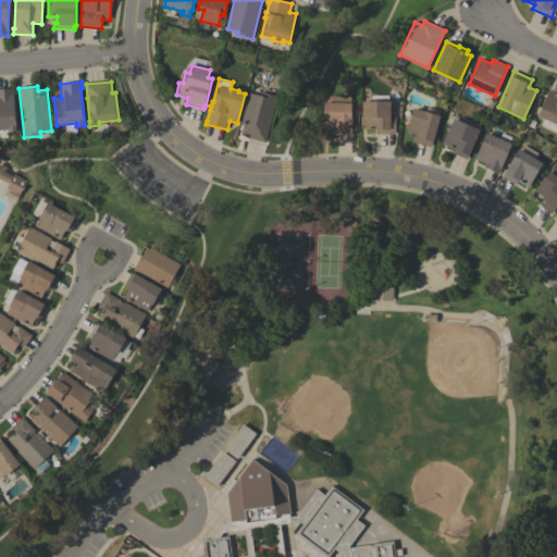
[(17,132),(8,133),(9,137),(0,137),(0,89),(14,88),(15,93),(14,94),(17,132)]
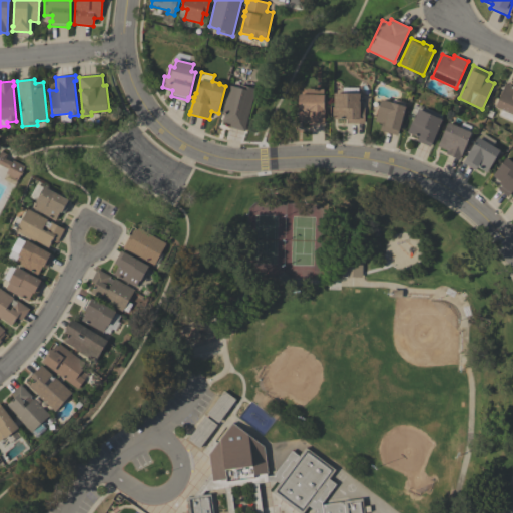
[(512,114),(495,107),(506,83),(512,86),(512,114)]
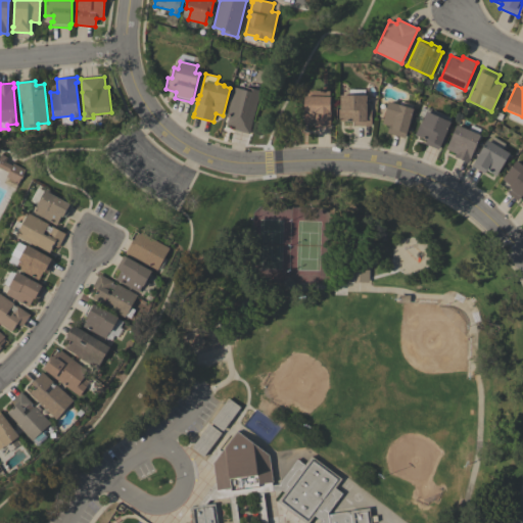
[(250,134),(235,130),(236,127),(227,125),(229,117),(227,117),(235,87),(245,90),(246,87),(262,91),(250,134)]
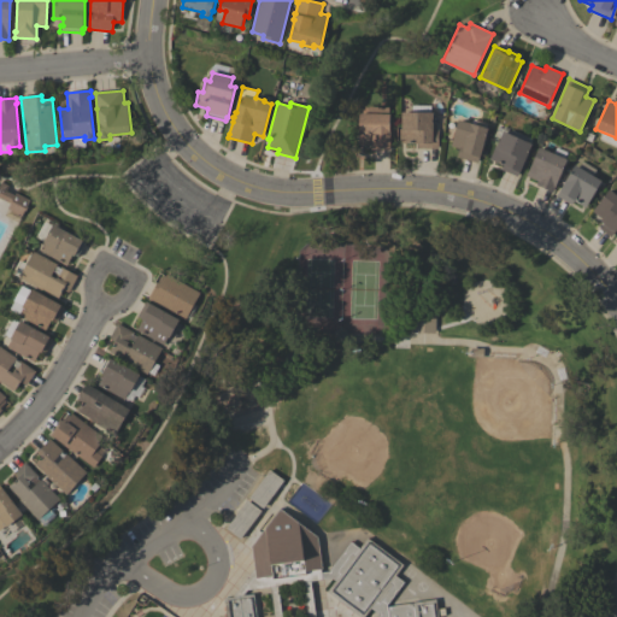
[(358,113),(368,113),(368,107),(388,107),(388,113),(389,113),(389,131),(391,131),(389,151),(371,150),(371,145),(358,144),(358,113)]
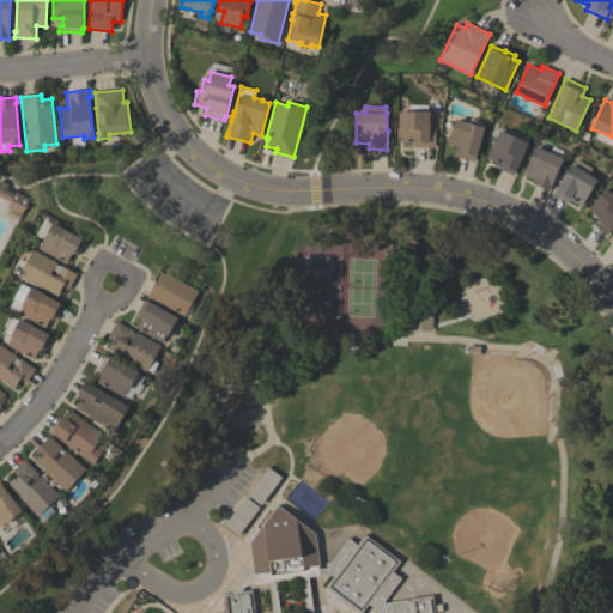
[(396,141),(396,128),(399,128),(399,111),(430,113),(430,128),(436,129),(435,149),(414,147),(414,143),(396,141)]
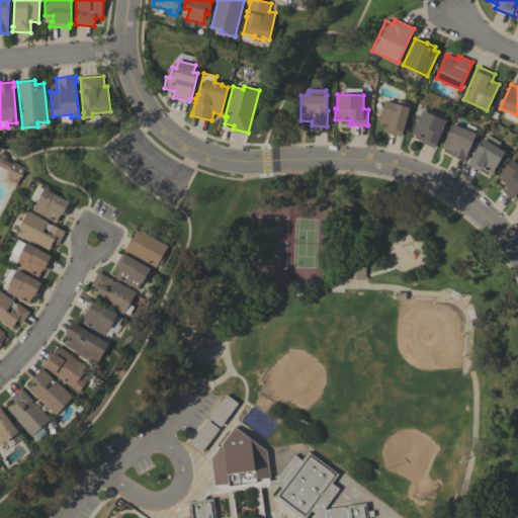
[(401,137),(383,133),(385,124),(378,122),(384,101),(409,107),(401,137)]
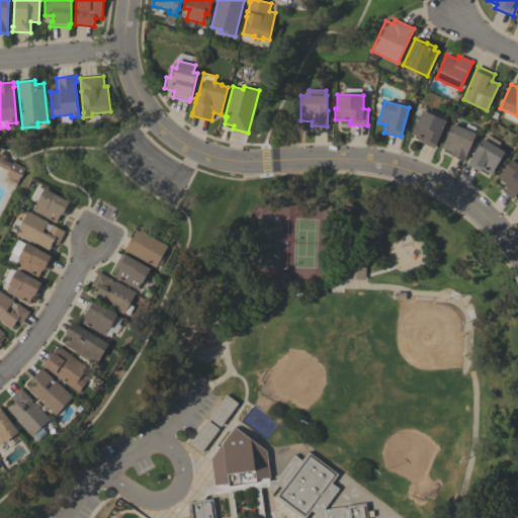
[(434,149),(421,143),(423,139),(411,134),(416,122),(417,123),(422,110),(446,120),(434,149)]
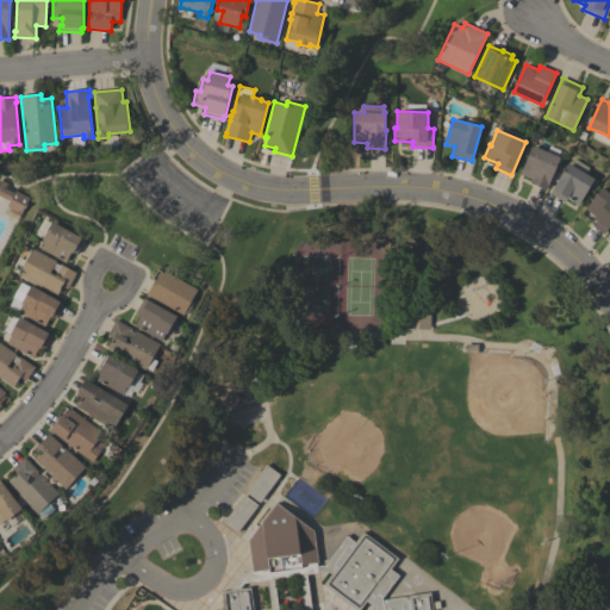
[(561,159),(546,191),(530,184),(531,180),(521,174),(533,145),(561,159)]
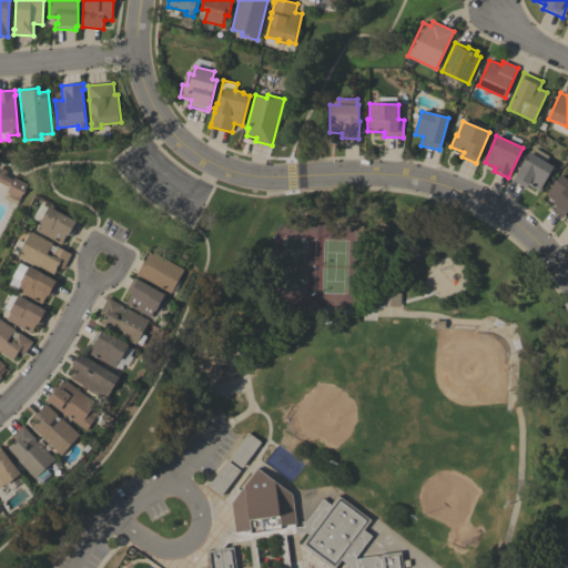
[(554,166),(539,192),(528,185),(526,189),(513,181),(529,152),(554,166)]
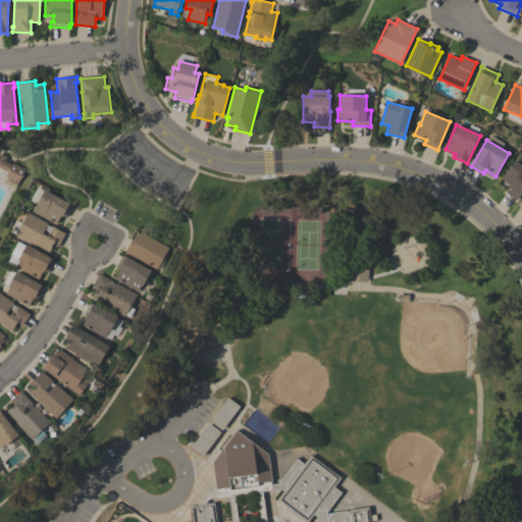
[(0,167),(0,157),(1,155),(8,158),(6,162),(12,165),(13,163),(25,169),(22,174),(23,175),(21,178),(18,183),(16,181),(16,183),(8,179),(9,178),(7,176),(9,172),(0,167)]
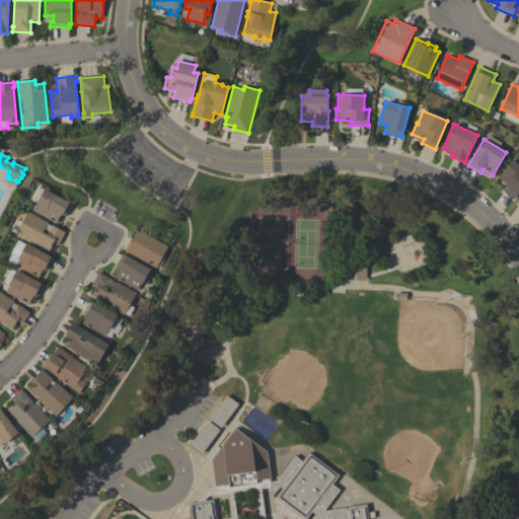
[(518,193),(514,200),(504,192),(507,188),(505,187),(507,184),(499,178),(513,159),(518,163),(518,193)]
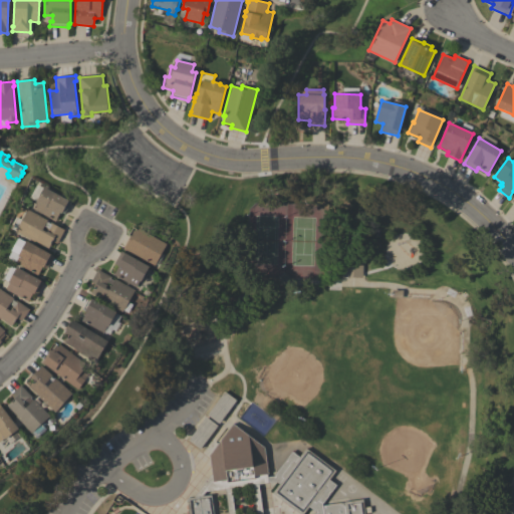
[(34,210),(38,203),(36,202),(44,187),(69,201),(69,202),(71,203),(65,214),(62,213),(62,214),(61,213),(56,221),(34,210)]
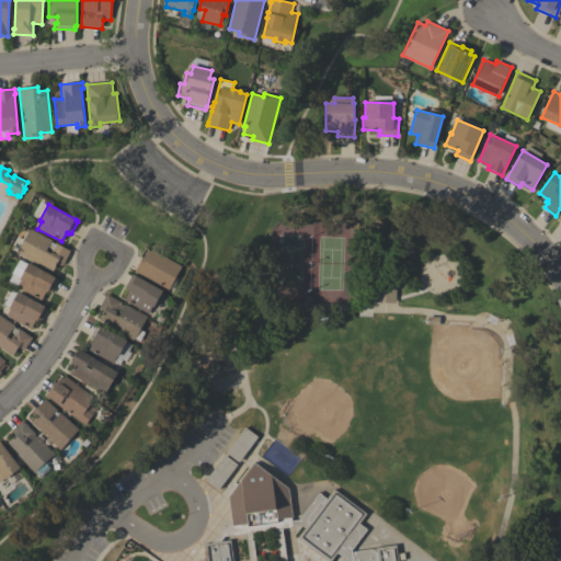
[(54,272),(39,263),(38,264),(18,253),(31,229),(53,241),(52,242),(56,244),(56,243),(71,251),(63,266),(58,264),(54,272)]
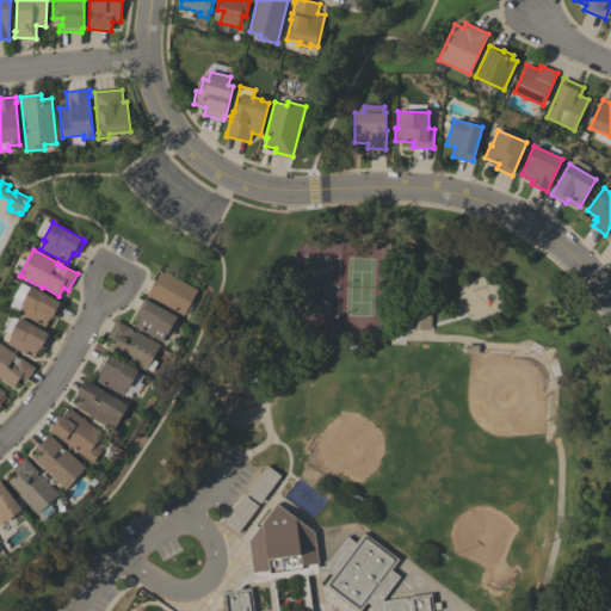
[(198,290),(184,316),(148,296),(156,279),(158,281),(161,273),(164,275),(166,272),(198,290)]
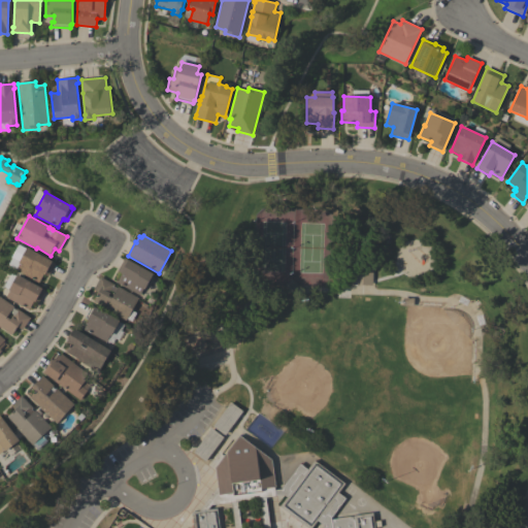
[(56,263),(48,276),(44,274),(39,283),(17,270),(20,263),(20,261),(12,257),(20,244),(27,249),(28,248),(53,261),(53,262),(56,263)]
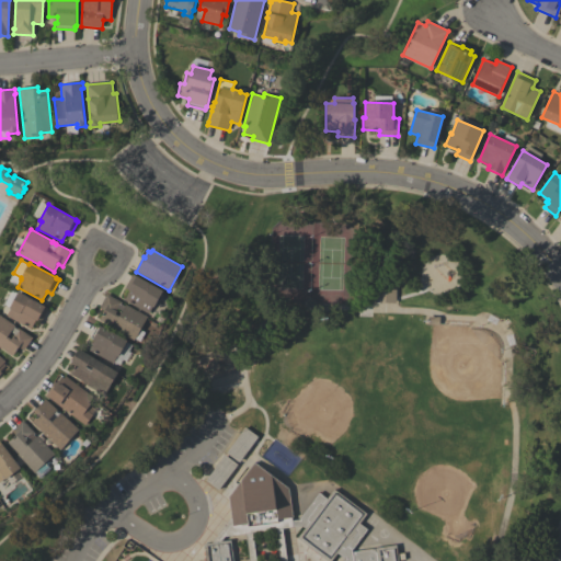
[(125,300),(130,292),(125,288),(134,274),(164,292),(155,307),(153,307),(149,315),(125,300)]
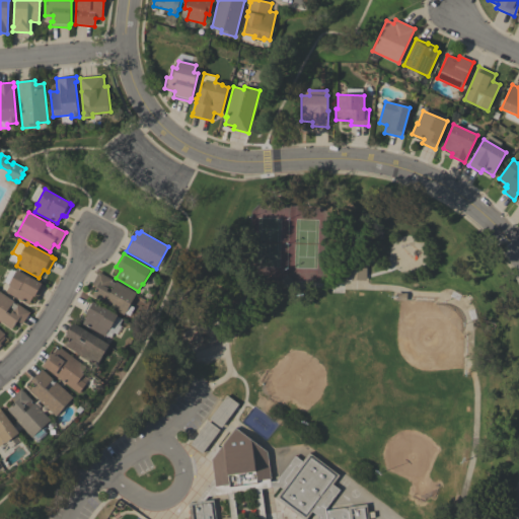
[(346,280),(365,280),(366,265),(347,265),(346,280)]
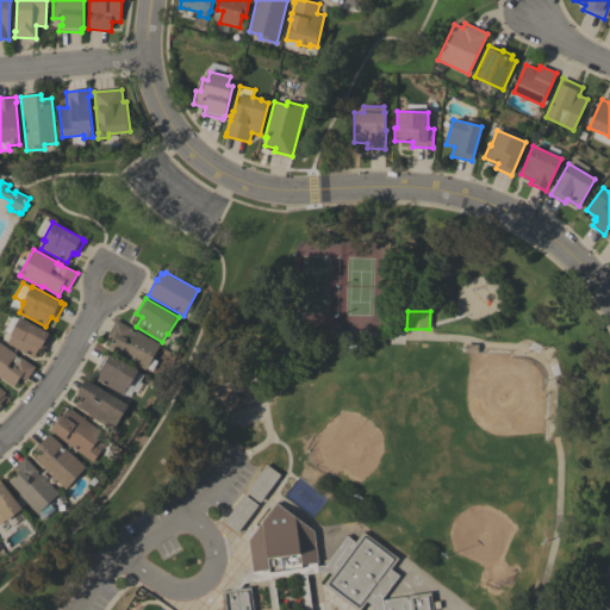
[(35,359),(7,344),(12,336),(11,335),(20,317),(49,334),(53,336),(44,352),(39,349),(35,359)]
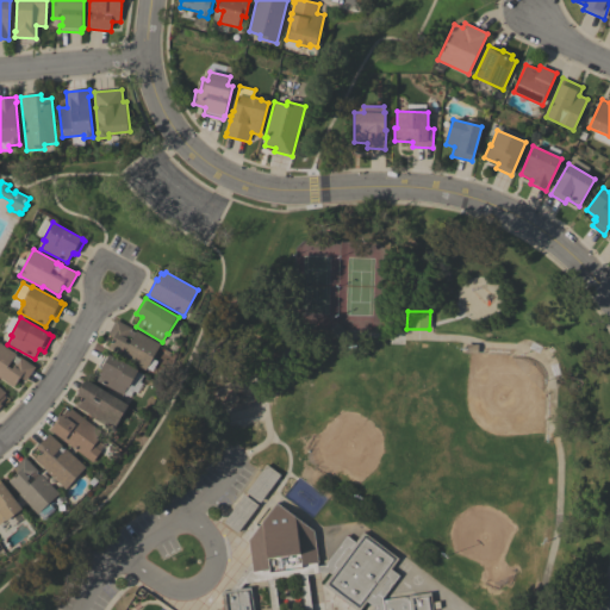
[(161,344),(147,371),(124,359),(125,358),(109,348),(114,338),(109,335),(117,321),(134,330),(132,331),(136,334),(137,331),(161,344)]
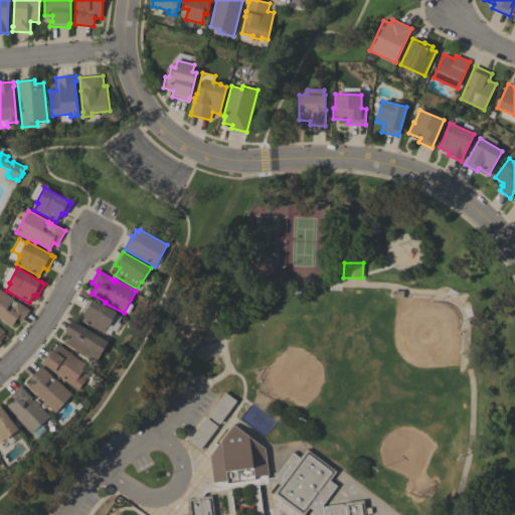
[(30,310),(22,322),(17,319),(12,327),(0,319),(0,290),(14,300),(13,301),(16,303),(17,302),(30,310)]
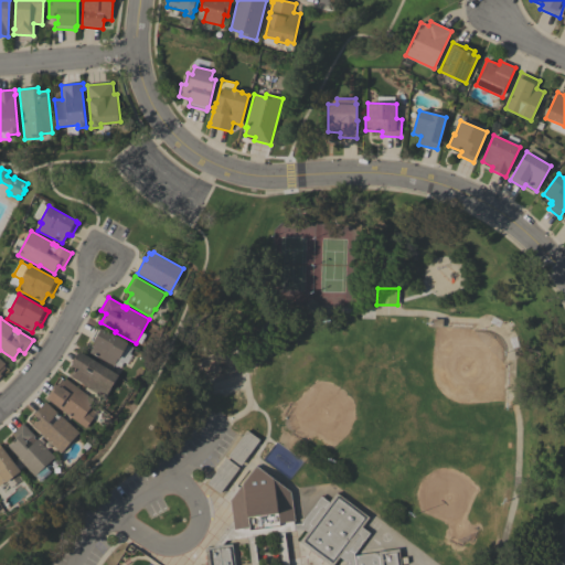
[(129,343),(120,360),(118,359),(115,366),(91,353),(95,343),(94,343),(94,342),(92,341),(98,328),(102,329),(129,343)]
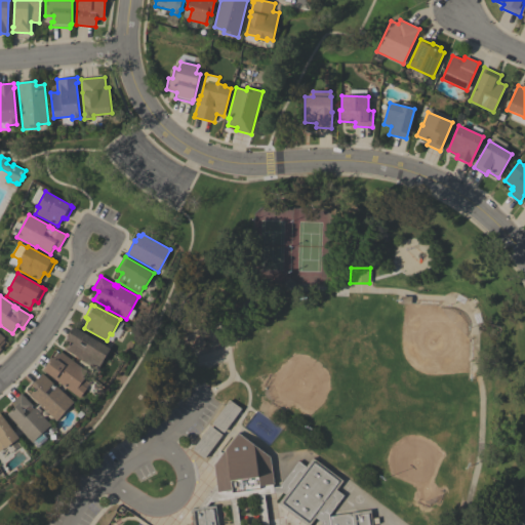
[(71,342),(67,340),(68,337),(67,337),(72,328),(73,329),(75,327),(111,349),(97,371),(77,359),(78,358),(66,351),(71,342)]
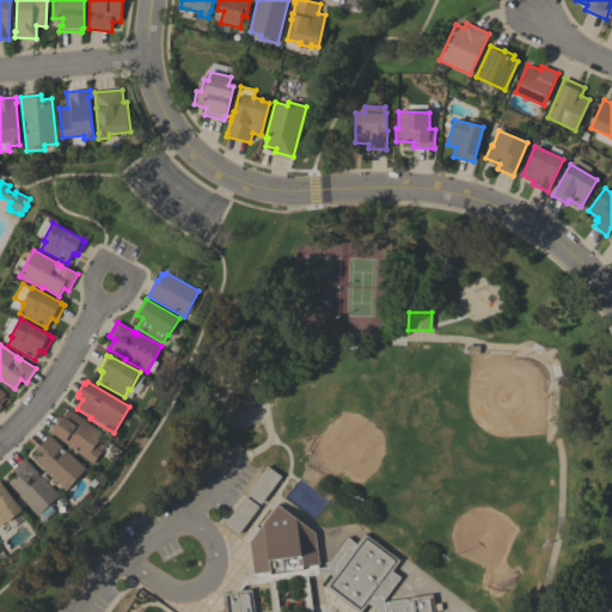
[(102,434),(97,440),(99,441),(93,447),(102,453),(93,465),(62,441),(53,434),(49,433),(59,421),(57,420),(60,416),(62,417),(67,411),(69,414),(72,411),(102,434)]
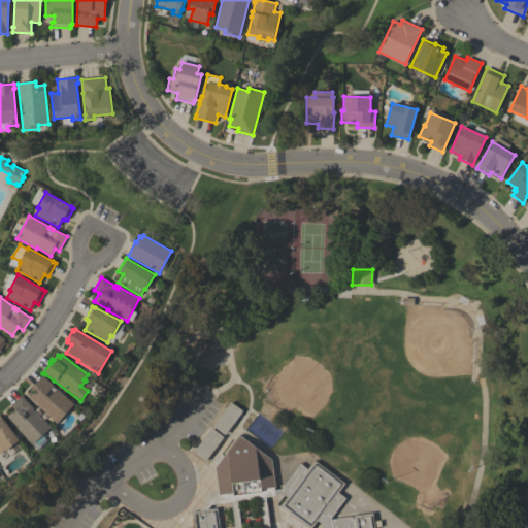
[(74,404),(57,424),(40,408),(41,407),(30,398),(35,391),(31,388),(34,384),(35,385),(42,376),(54,386),(53,388),(56,390),(57,389),(74,404)]
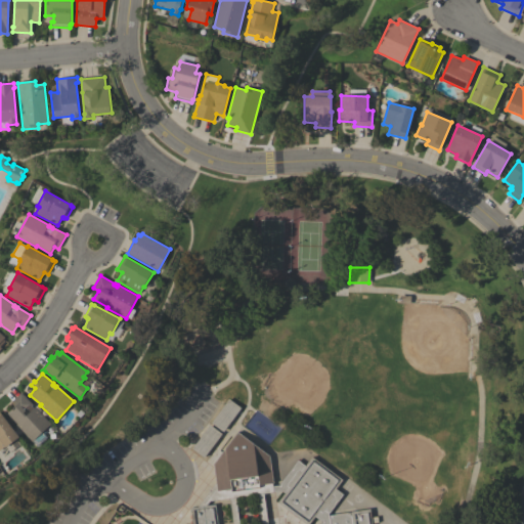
[(7,413),(14,407),(11,403),(22,393),(32,404),(31,405),(34,408),(35,407),(51,424),(33,442),(16,425),(17,424),(7,413)]
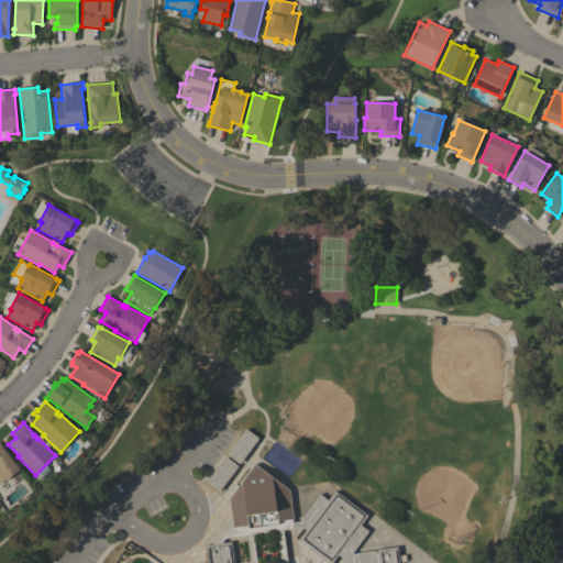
[(258,439),(240,464),(227,454),(246,429),(258,439)]
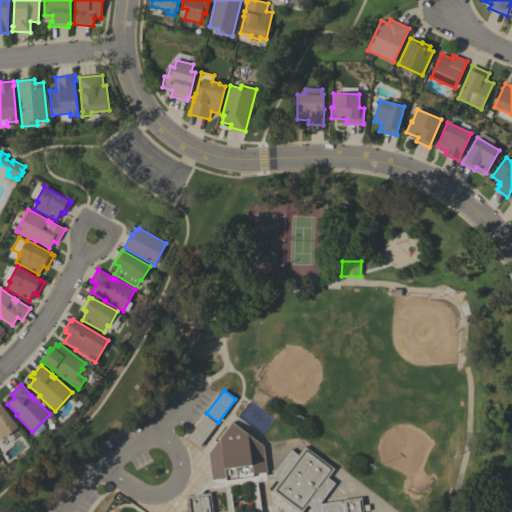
[(0,440),(0,403),(19,427),(6,438),(5,437),(0,440)]
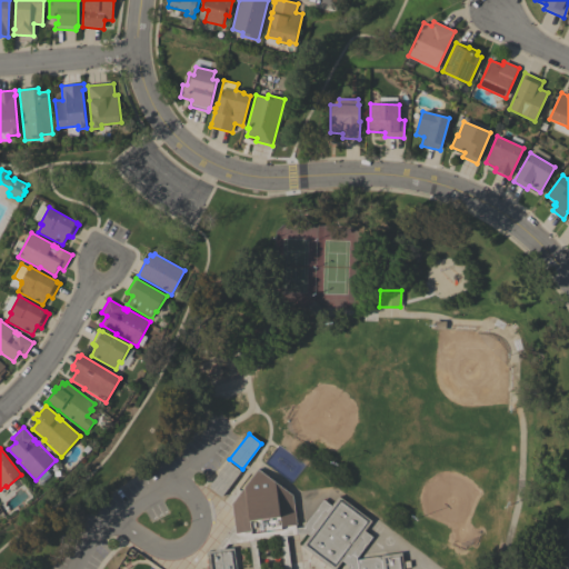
[(241,471),(221,497),(209,487),(228,462),(241,471)]
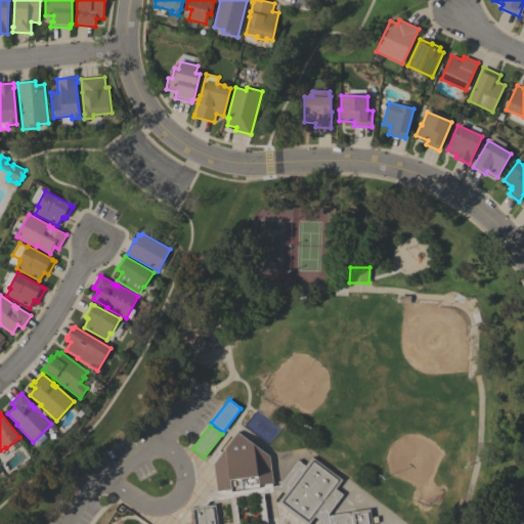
[(273,483),(259,485),(259,488),(231,492),(230,490),(217,491),(213,465),(237,433),(269,456),(273,483)]
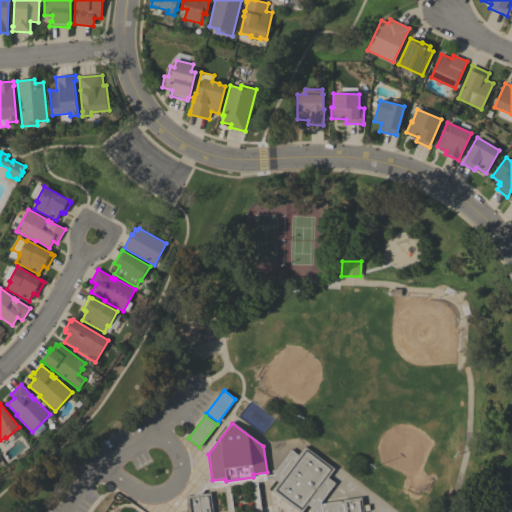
[(302,511),(298,511),(271,491),(282,476),(280,475),(291,460),(293,461),(304,447),(334,469),(323,484),(326,486),(315,501),(312,499),(302,511)]
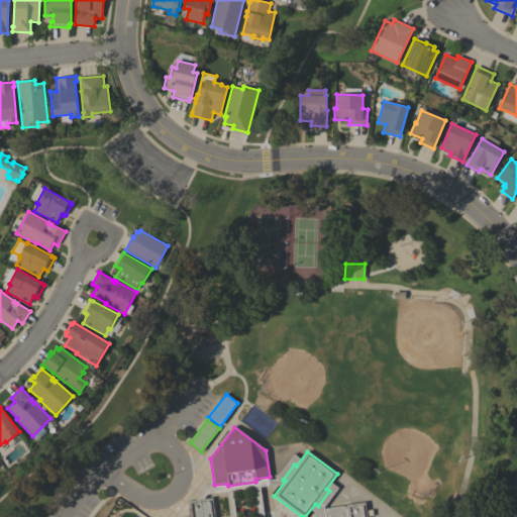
[(214,516),(189,516),(188,501),(212,498),(214,516)]
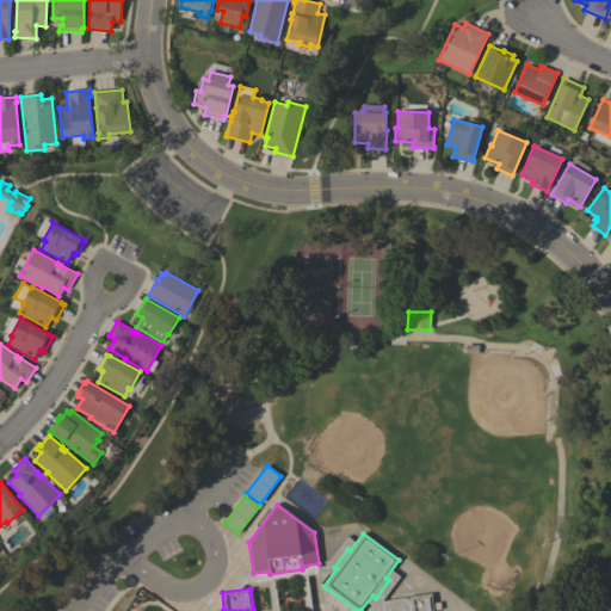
[(434,610),(384,610),(383,602),(432,594),(434,610)]
